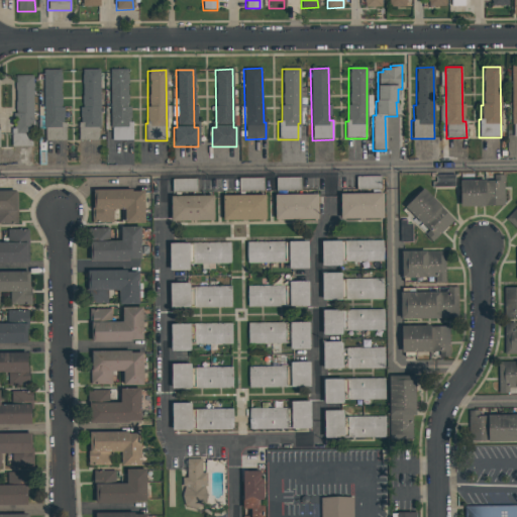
[(60,71),(61,123),(65,123),(65,140),(44,140),(43,71),(60,71)]
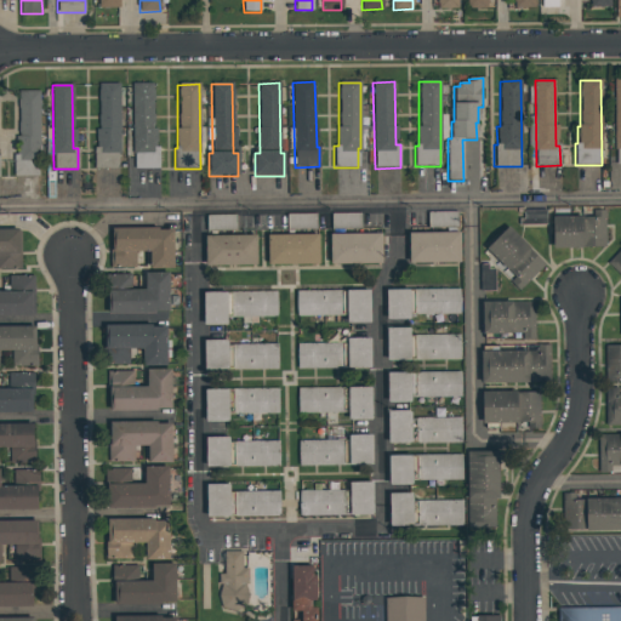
[(98,85),(119,85),(120,169),(93,170),(93,147),(96,147),(96,130),(100,130),(98,85)]
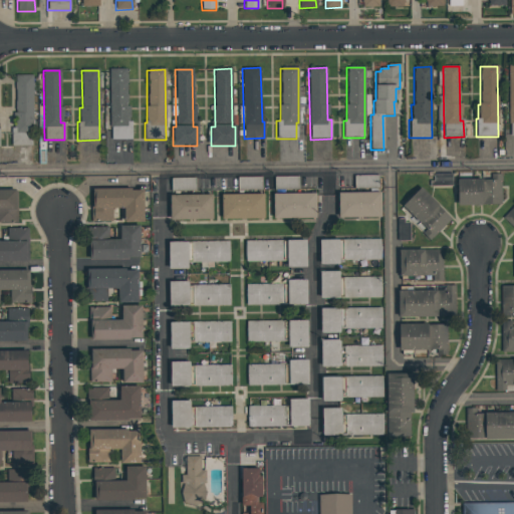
[(126,70),(126,106),(130,106),(130,122),(131,122),(132,141),(110,141),(109,70),(126,70)]
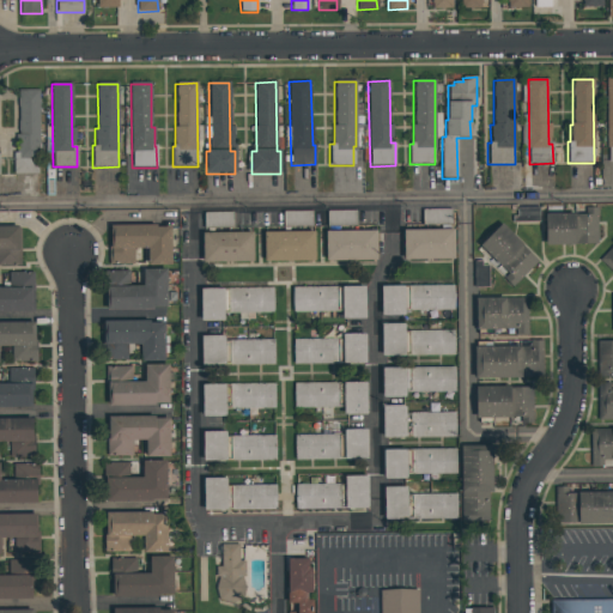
[(12,153),(18,153),(17,90),(37,90),(37,175),(12,175),(12,153)]
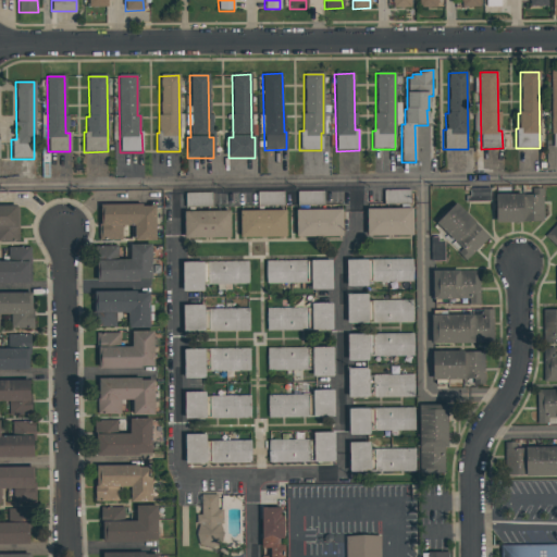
[(469,189),(489,189),(489,202),(466,202),(466,197),(469,197),(469,189)]
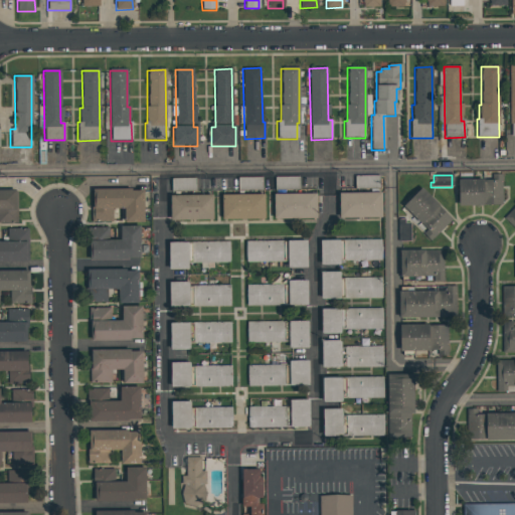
[(458,206),(458,179),(483,178),(483,180),(494,180),(494,175),(501,175),(501,205),(458,206)]
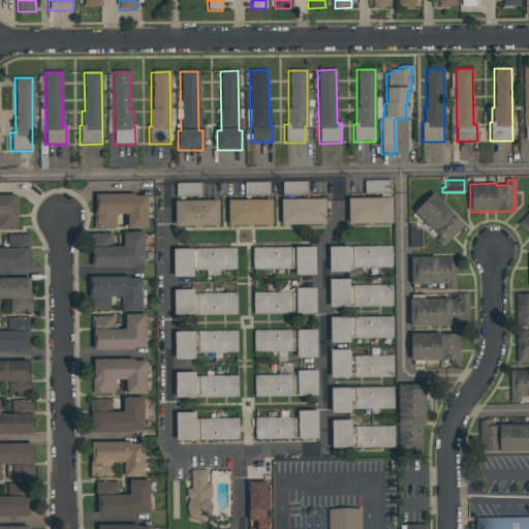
[(368,193),(367,181),(393,181),(393,193),(368,193)]
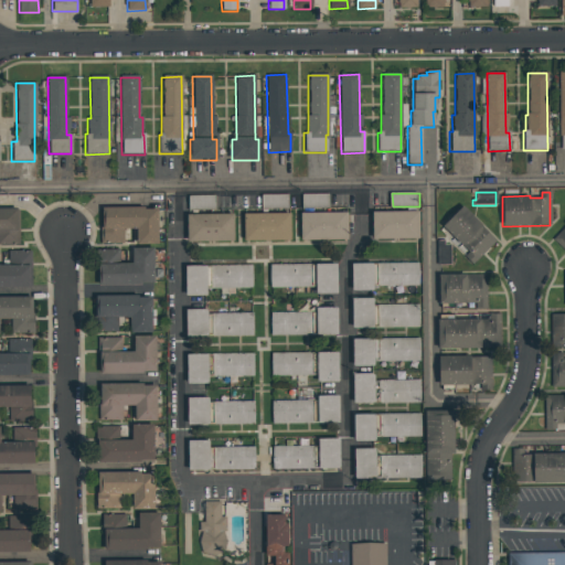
[(260,209),(260,195),(287,194),(287,208),(260,209)]
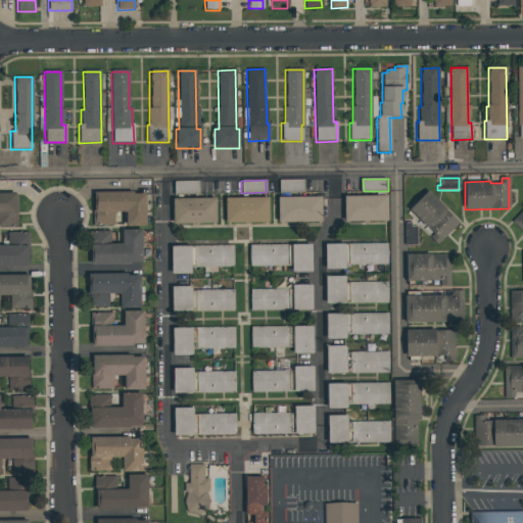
[(279,192),(279,180),(304,180),(304,192),(279,192)]
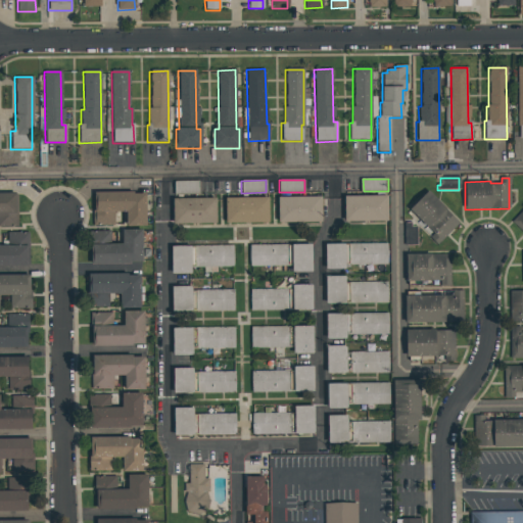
[(174,194),(173,182),(198,181),(198,194),(174,194)]
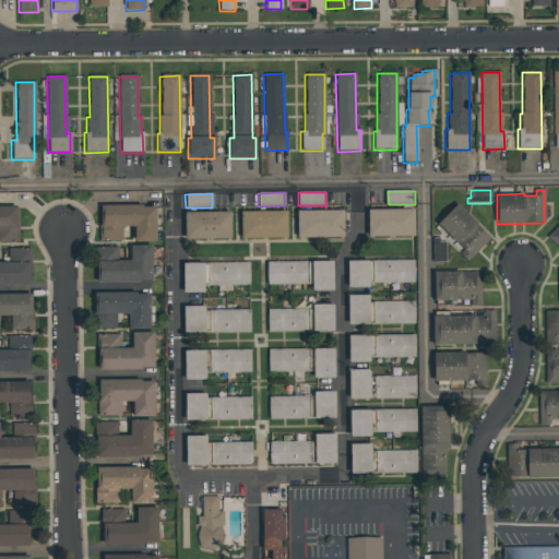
[(134,242),(134,227),(122,227),(122,240),(98,241),(98,206),(155,205),(156,242),(134,242)]
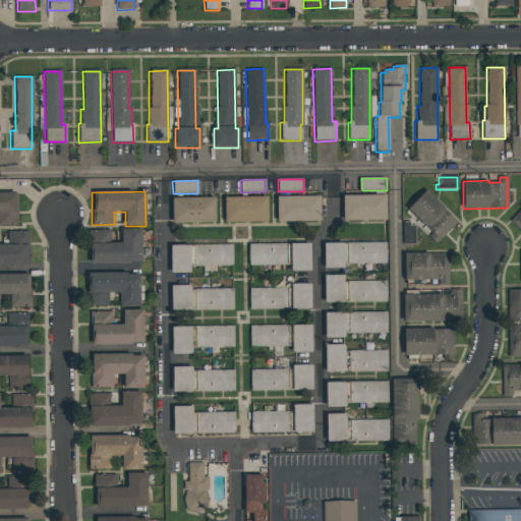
[(407,210),(425,191),(457,223),(433,245),(425,237),(430,233),(407,210)]
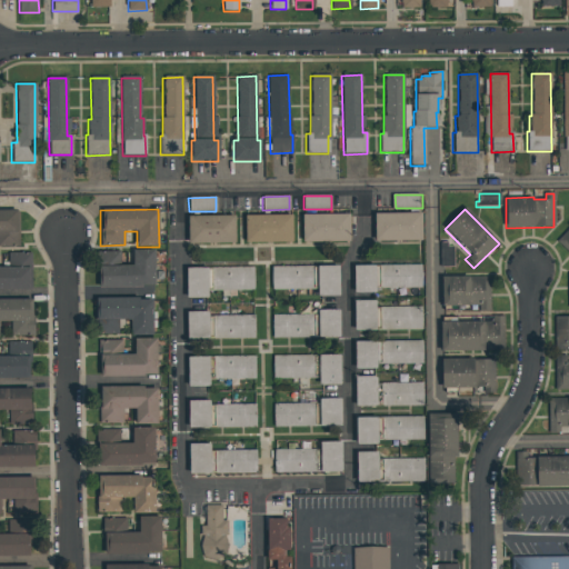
[(0,211),(19,211),(19,247),(0,247),(0,211)]
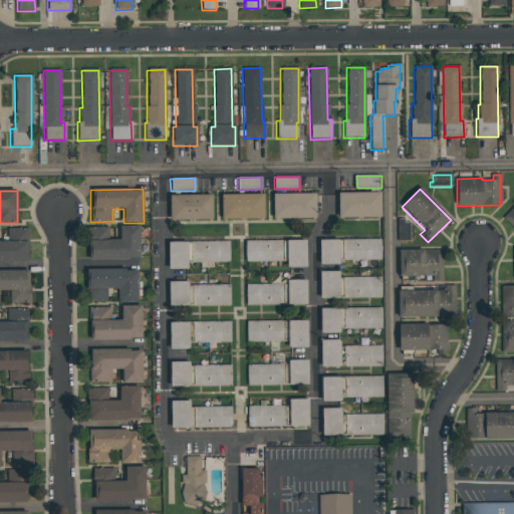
[(342,216),(342,191),(382,191),(382,216),(342,216)]
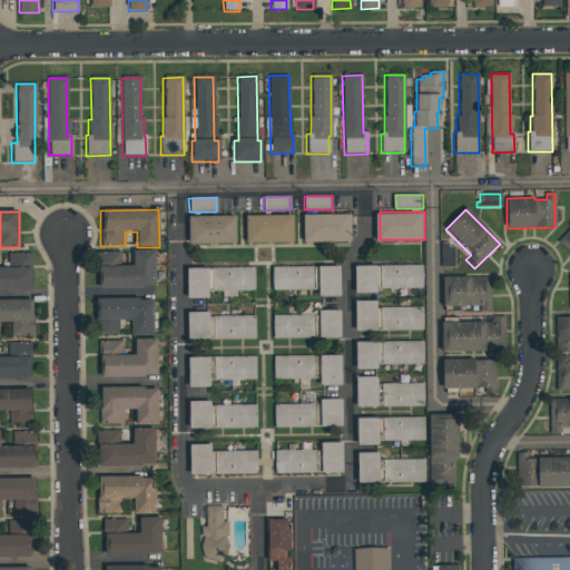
[(303,244),(302,216),(350,215),(351,243),(303,244)]
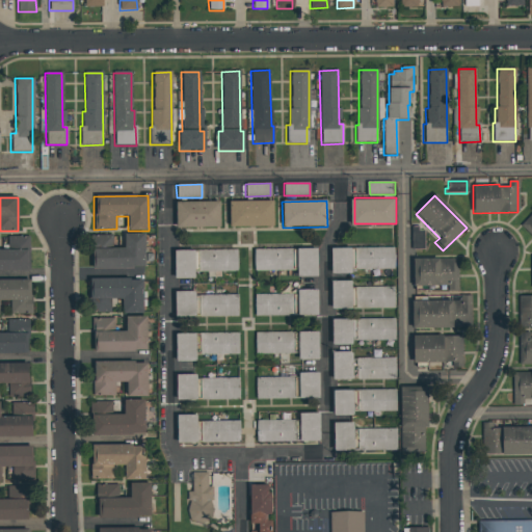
[(229,229),(229,203),(272,202),(273,227),(229,229)]
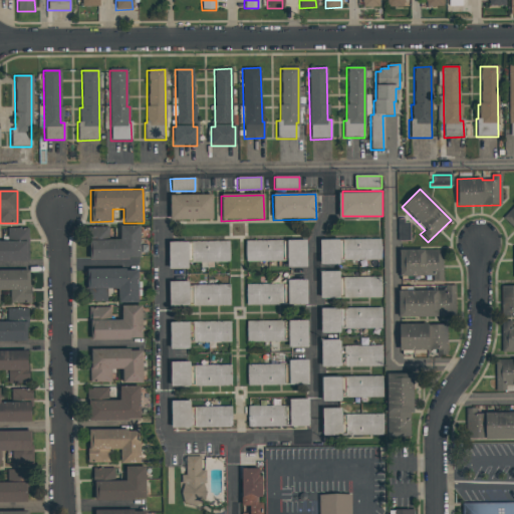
[(169,221),(169,196),(211,196),(212,221),(169,221)]
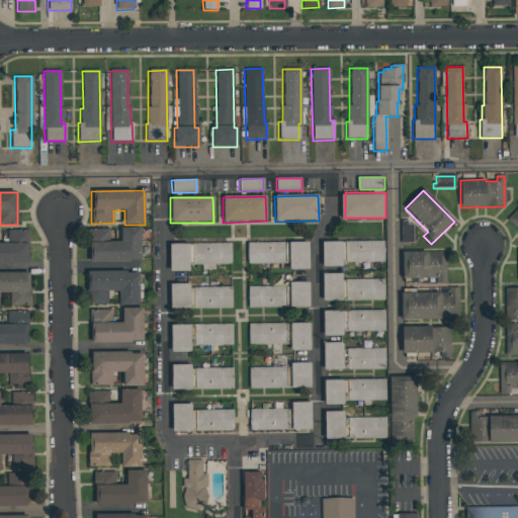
[(517,231),(506,220),(517,206),(517,231)]
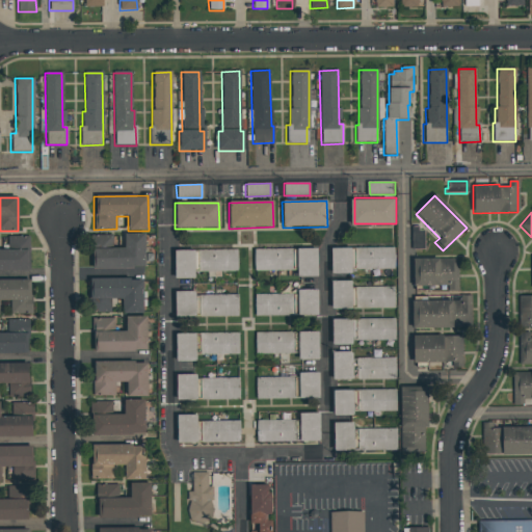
[(410,227),(418,227),(418,231),(423,231),(424,249),(411,249),(410,227)]
